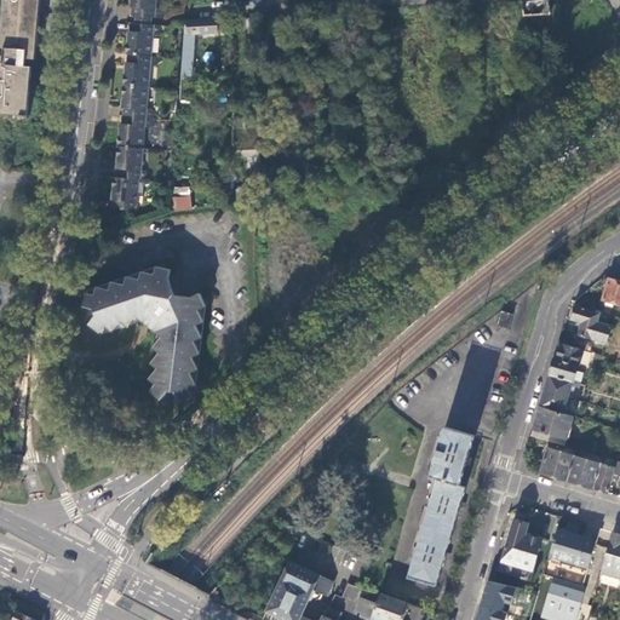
[(3,40),(1,47),(6,49),(5,57),(0,56),(0,105),(1,105),(0,113),(22,115),(22,118),(29,119),(34,67),(28,67),(29,58),(36,59),(41,0),(5,0),(3,38),(3,40)]
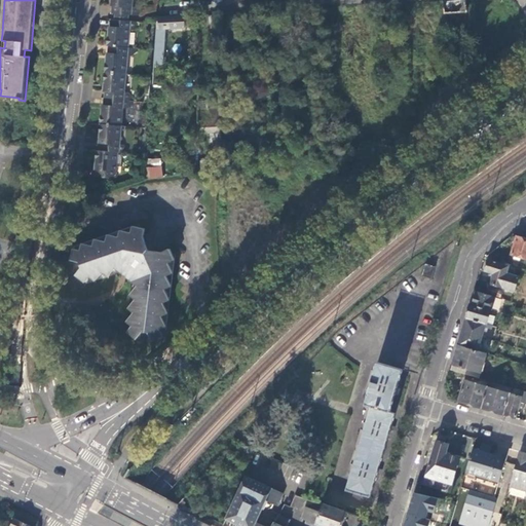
[(114,0),(113,12),(130,14),(135,14),(136,6),(132,6),(132,0),(114,0)]
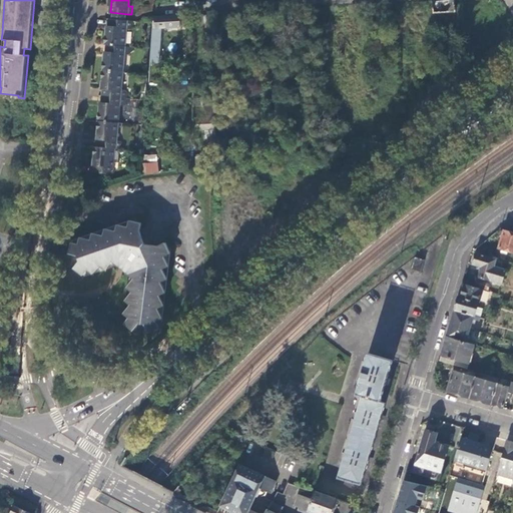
[(454,0),(435,1),(436,12),(454,12),(454,0)]
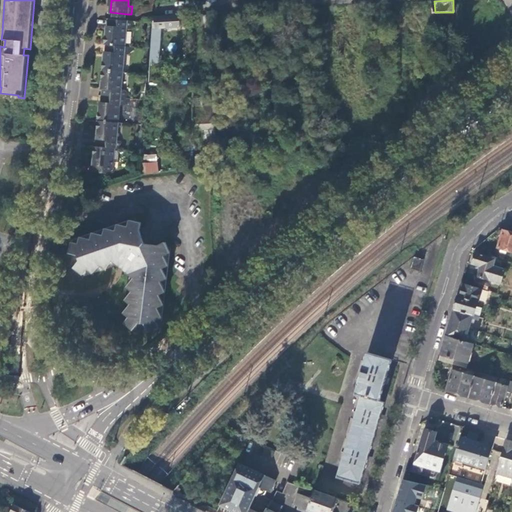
[(427,32),(434,31),(434,24),(434,23),(431,23),(430,6),(419,7),(420,30),(427,29),(427,32)]
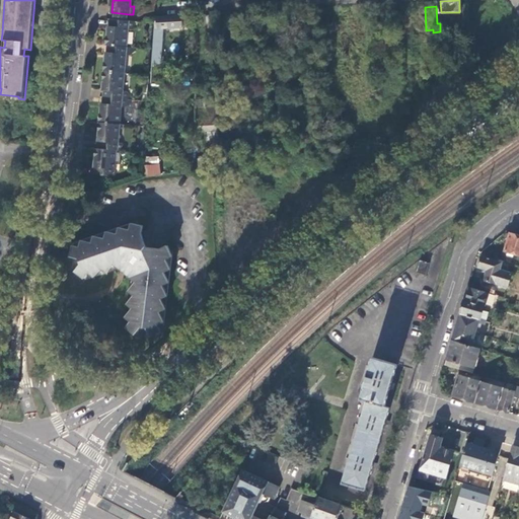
[(182,27),(181,16),(156,17),(153,63),(160,64),(163,28),(182,27)]
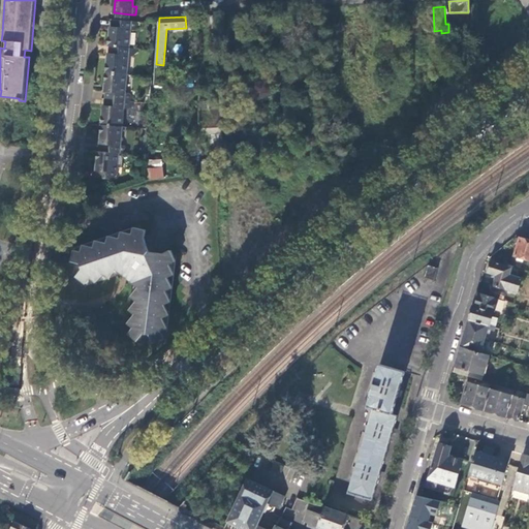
[(134,29),(135,21),(131,20),(113,18),(112,32),(110,32),(109,45),(111,45),(129,48),(131,28),(134,29)]
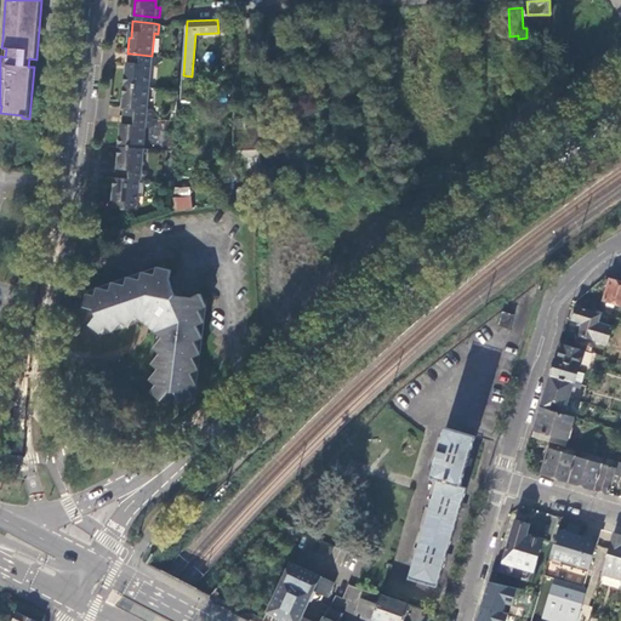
[(155,64),(157,56),(152,56),(130,53),(129,69),(126,69),(124,84),(149,86),(152,64),(155,64)]
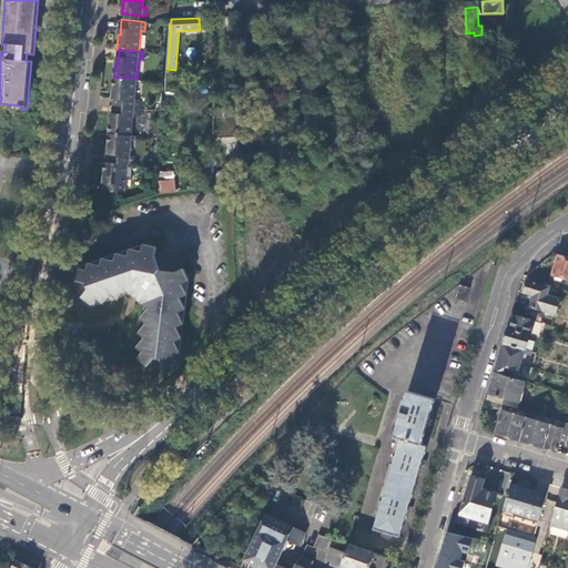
[(113,105),(139,108),(139,99),(134,98),(137,79),(113,77),(112,90),(114,91),(113,105)]
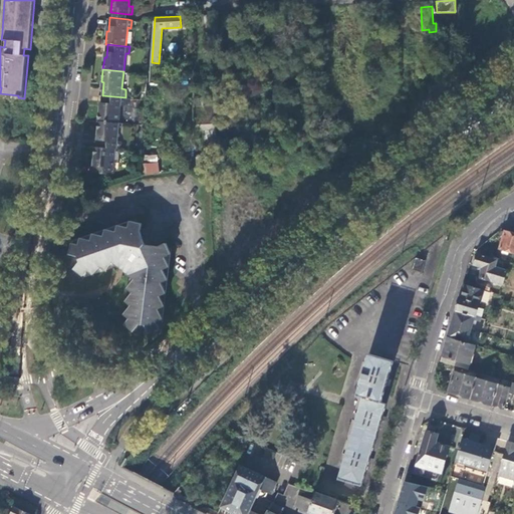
[(423,98),(439,85),(439,77),(422,82),(423,98)]
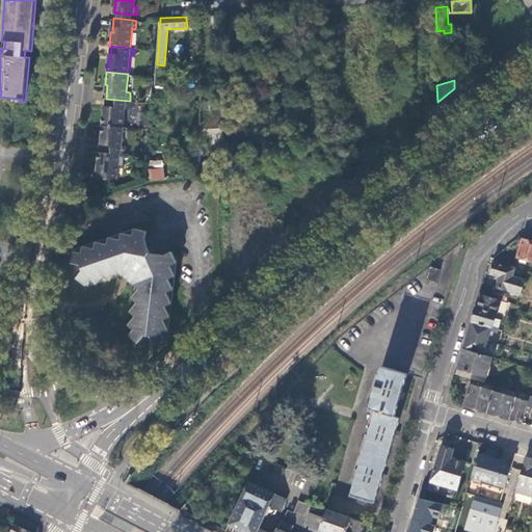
[(101,125),(123,127),(125,108),(129,108),(130,101),(106,99),(105,111),(102,111),(101,125)]
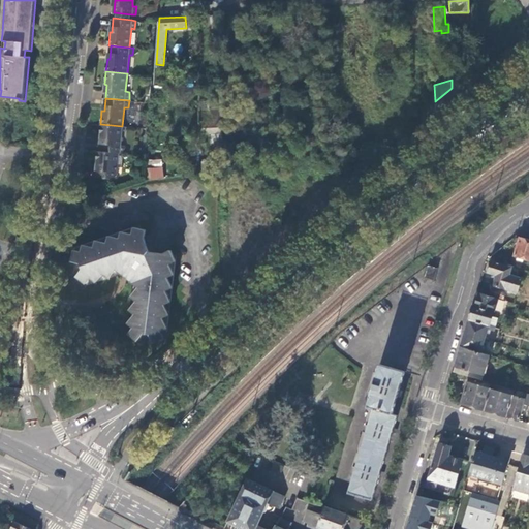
[(220,115),(223,115),(223,107),(210,109),(210,112),(200,113),(201,143),(208,143),(208,134),(221,133),(220,115)]
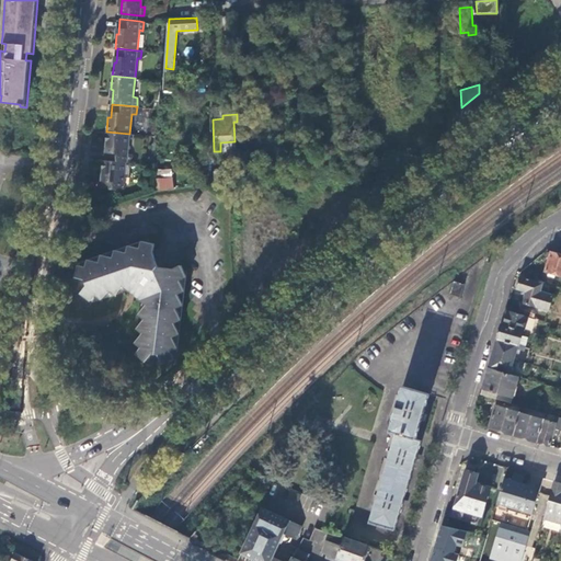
[(125,161),(132,162),(132,153),(127,153),(129,134),(106,132),(104,145),(107,145),(106,160),(125,161)]
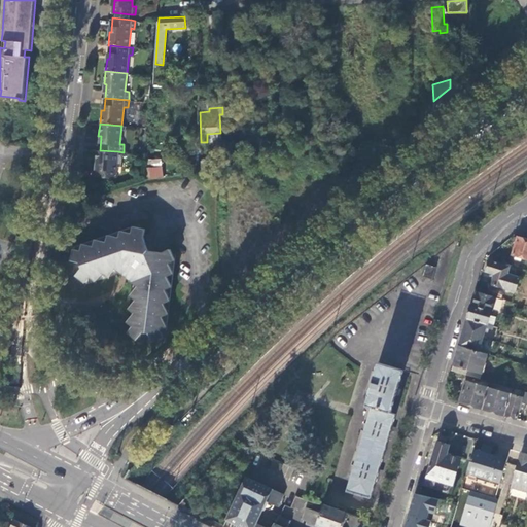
[(117,151),(100,150),(96,149),(95,162),(98,162),(97,175),(109,177),(115,174),(116,166),(117,151)]
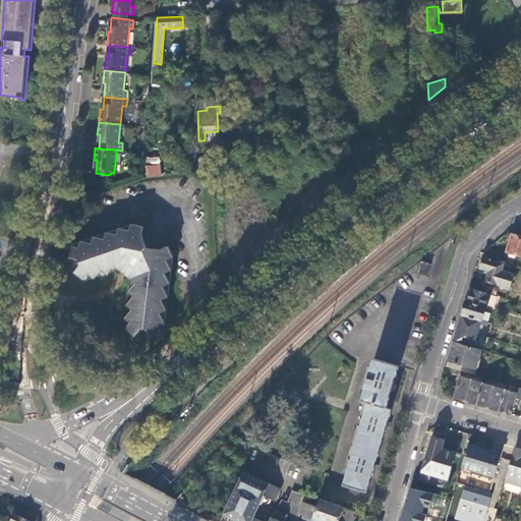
[(161,176),(160,158),(151,158),(151,154),(145,153),(140,175),(142,174),(141,177),(161,176)]
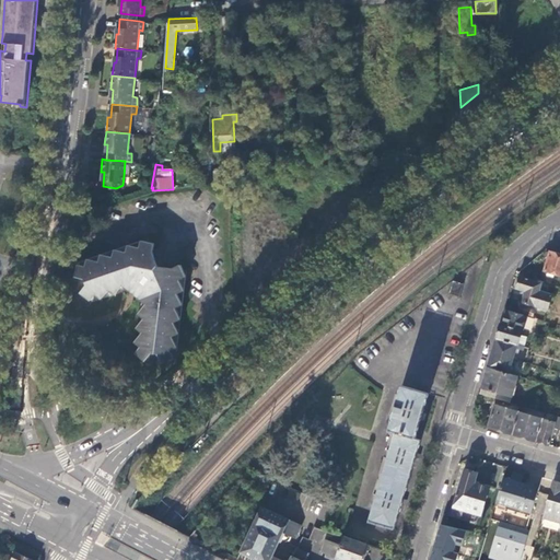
[(224,176),(237,175),(237,166),(229,166),(223,166),(223,172),(224,176)]
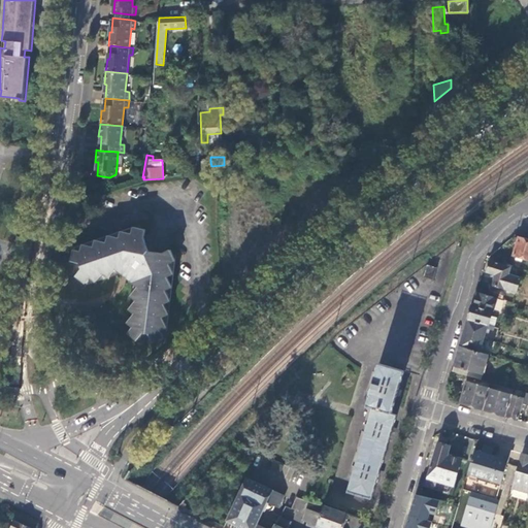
[(211,170),(211,166),(210,162),(200,162),(201,170),(211,170)]
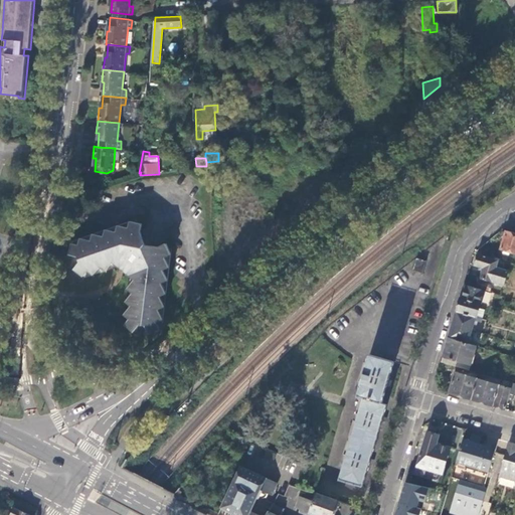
[(126,273),(125,282),(164,284),(169,247),(166,247),(164,242),(157,245),(144,243),(139,229),(140,222),(136,221),(135,218),(73,240),(69,253),(79,255),(81,262),(75,270),(86,278),(119,266),(126,273)]
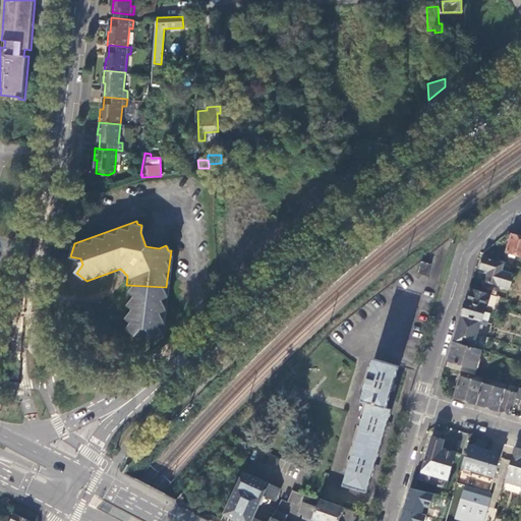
[(520,237),(512,235),(512,236),(508,235),(507,240),(511,241),(507,253),(520,256),(520,237)]
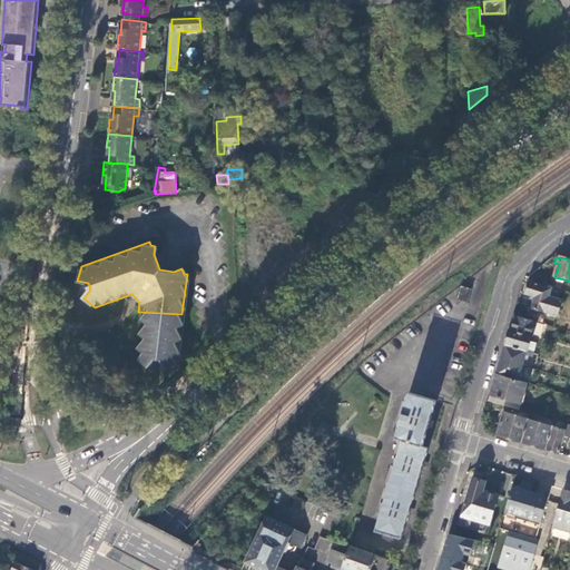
[(550,297),(552,290),(529,282),(526,295),(532,297),(531,300),(534,301),(532,310),(558,316),(562,302),(557,300),(550,297)]
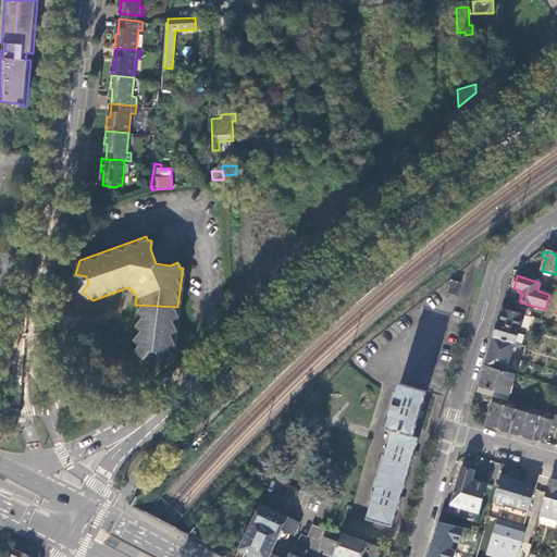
[(447,293),(457,296),(461,283),(452,280),(447,293)]
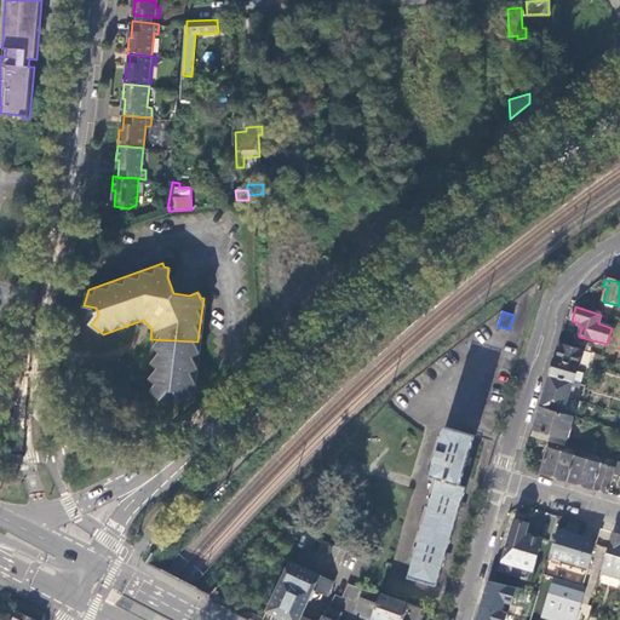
[(606,326),(609,317),(601,315),(598,323),(606,326)]
